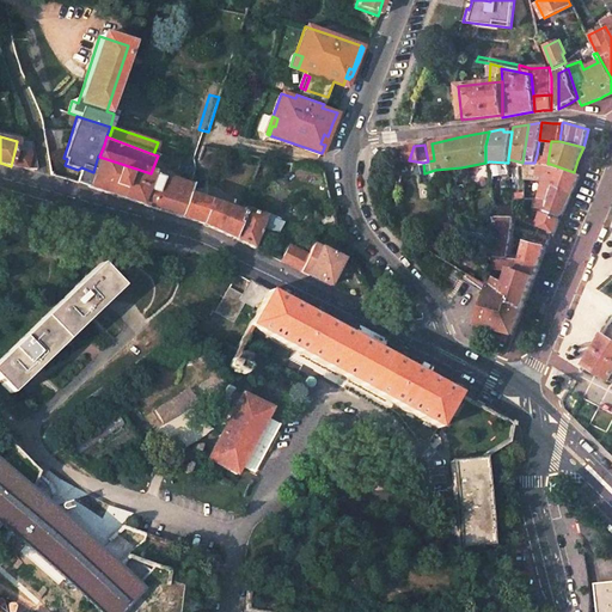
[(35,157),(14,152),(11,166),(26,169),(36,170),(35,157)]
